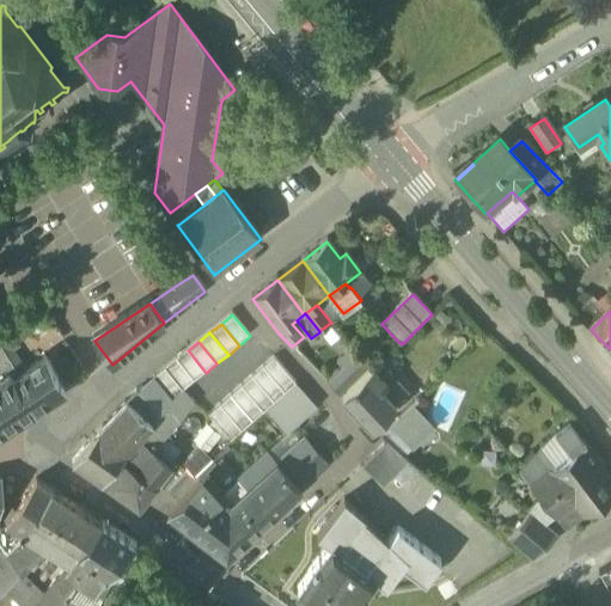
[(327,384),(340,397),(370,367),(353,349),(337,365),(342,369),(327,384)]
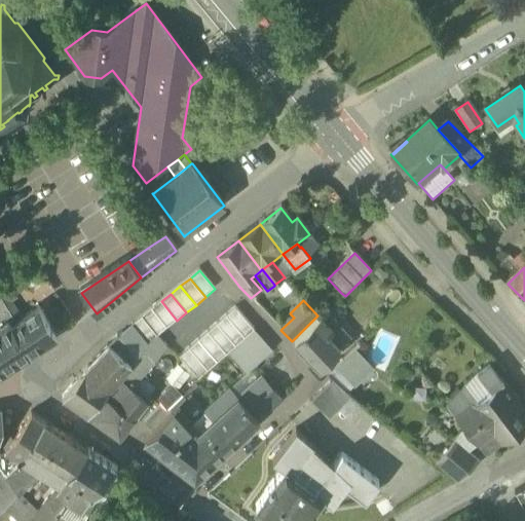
[(161,301),(152,309),(167,329),(177,321),(161,301)]
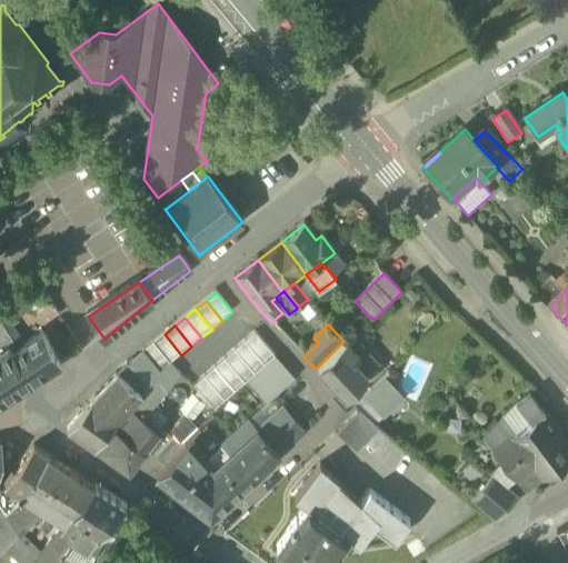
[(165,334),(153,342),(170,363),(181,355),(165,334)]
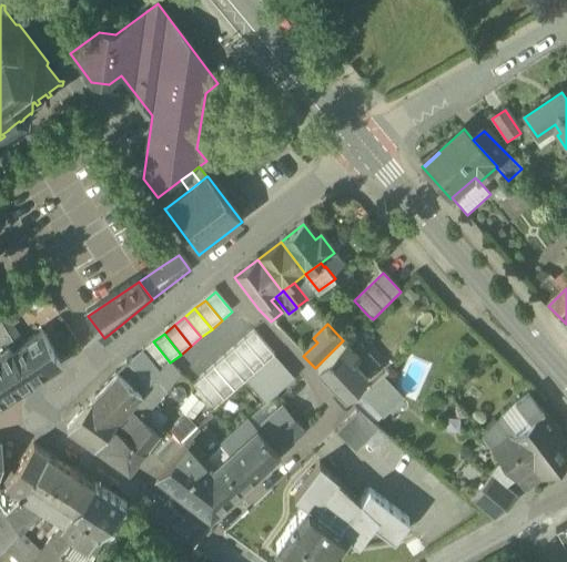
[(256,334),(246,343),(266,366),(274,359),(276,357),(256,334)]
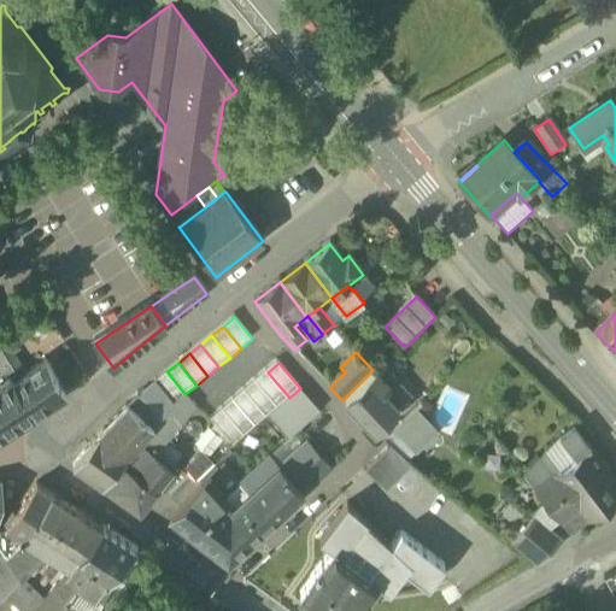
[(46,364),(15,385),(36,417),(68,398),(46,364)]
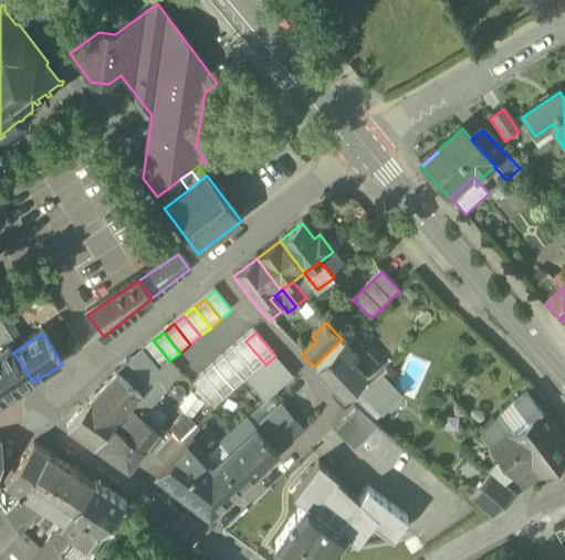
[(153,340),(143,349),(159,370),(169,361),(153,340)]
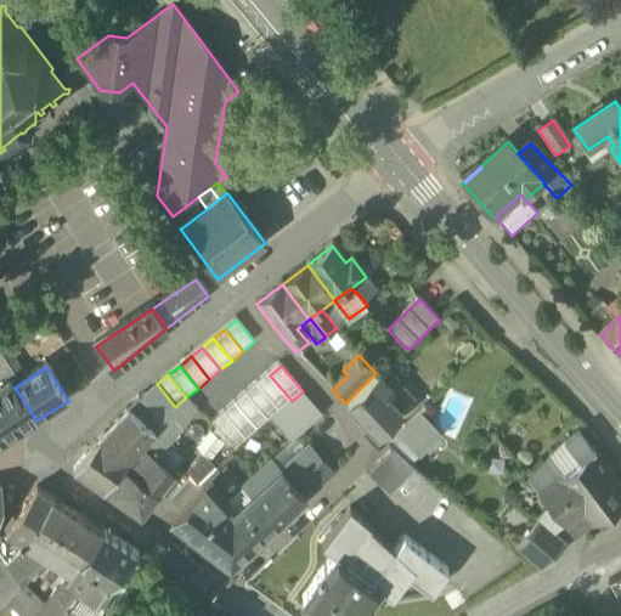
[(270,376),(258,385),(281,411),(292,401),(270,376)]
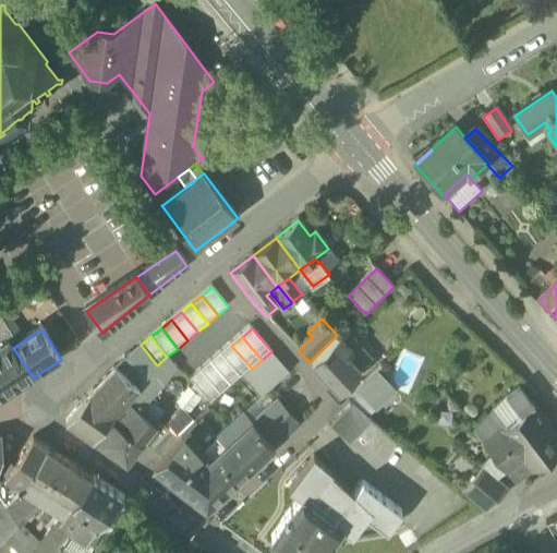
[(339,393),(361,372),(356,368),(347,358),(352,351),(340,339),(313,367),(339,393)]
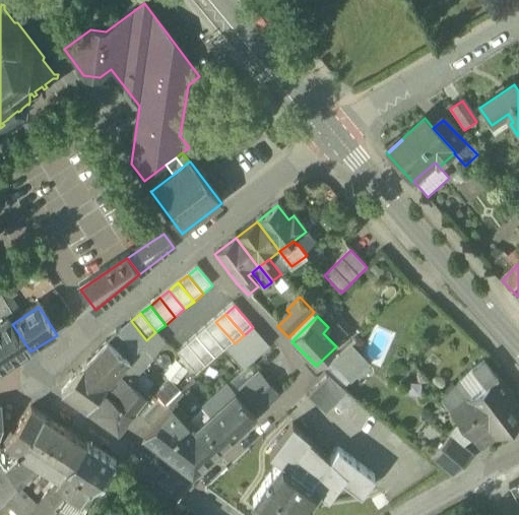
[(0,370),(30,351),(12,324),(8,318),(0,322),(0,370)]
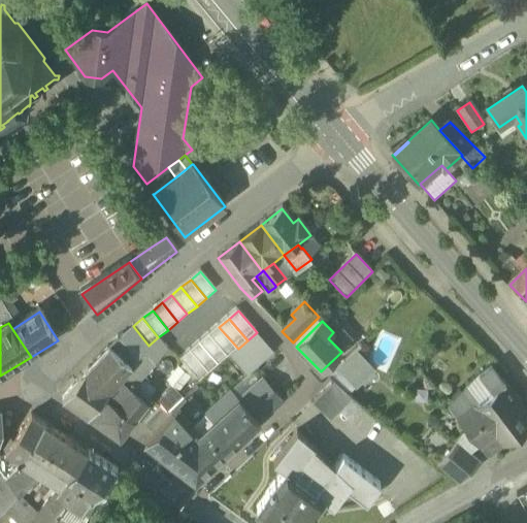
[(151,348),(149,346),(133,326),(119,338),(136,360),(145,353),(151,348)]
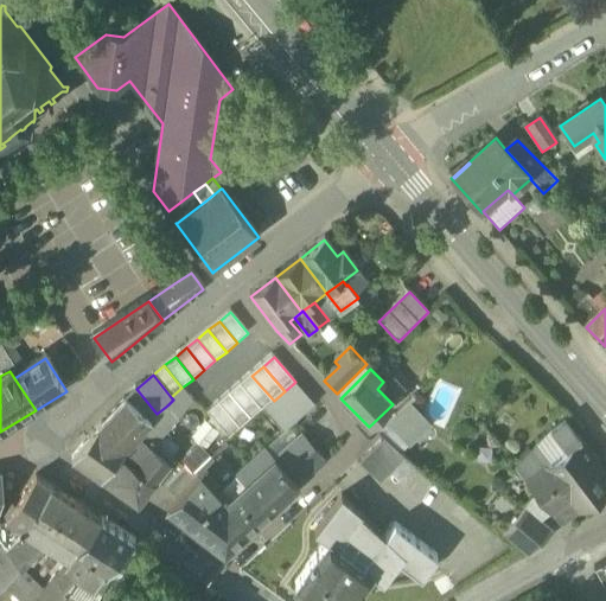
[(252,376),(241,385),(263,410),(274,401),(252,376)]
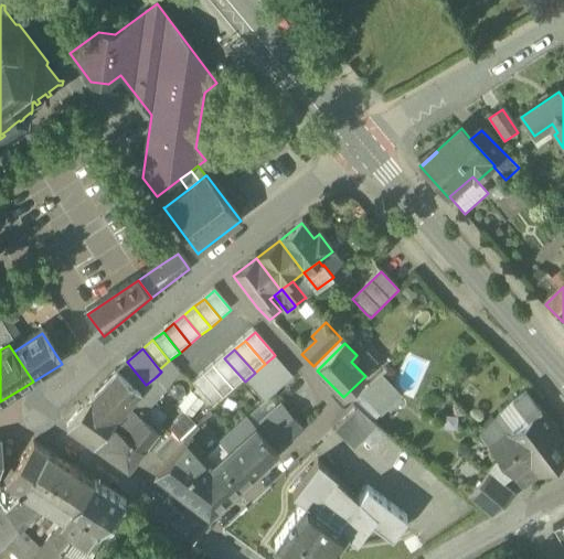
[(366,365),(357,355),(351,362),(361,372),(366,365)]
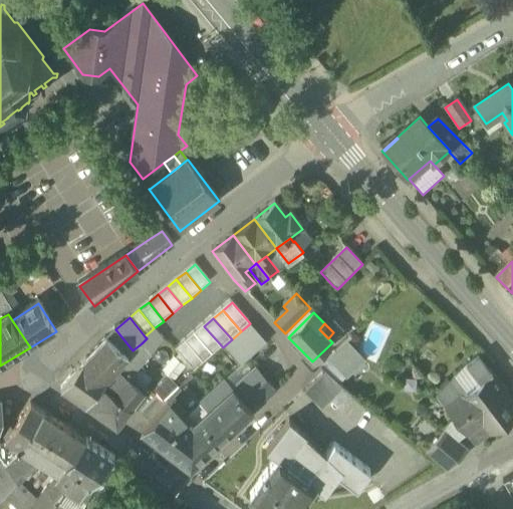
[(223,347),(240,365),(265,343),(248,325),(241,331),(232,339),(223,347)]
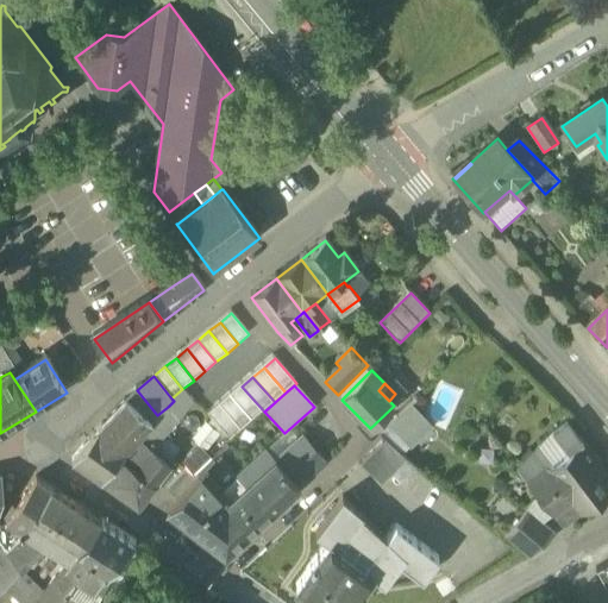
[(242,387),(231,396),(254,421),(264,412),(242,387)]
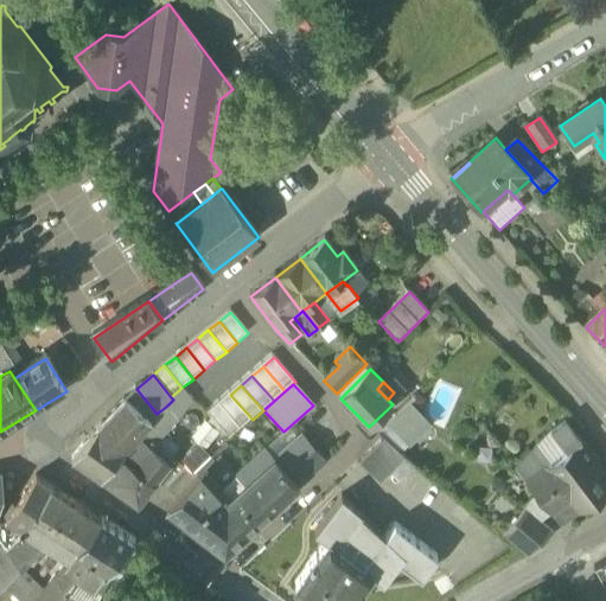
[(173,400),(167,406),(177,420),(195,403),(182,388),(171,397),(173,400)]
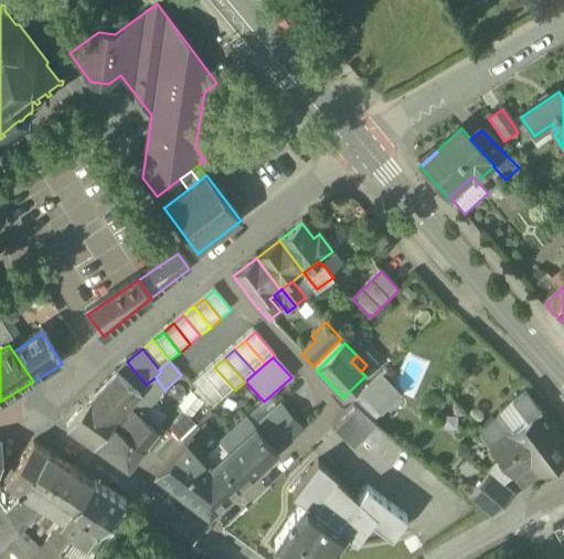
[(117,372),(140,391),(146,385),(127,362),(117,372)]
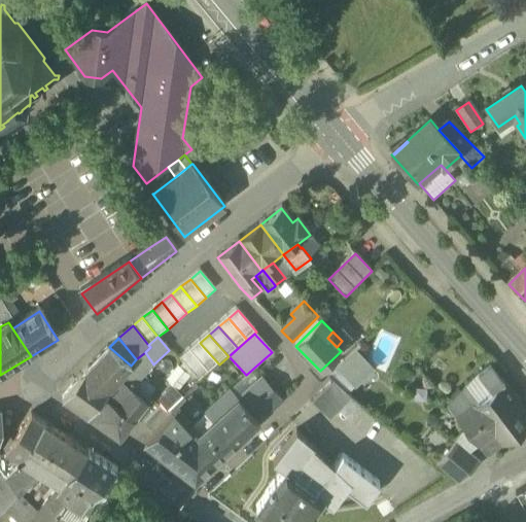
[(342,341),(337,347),(341,351),(346,345),(342,341)]
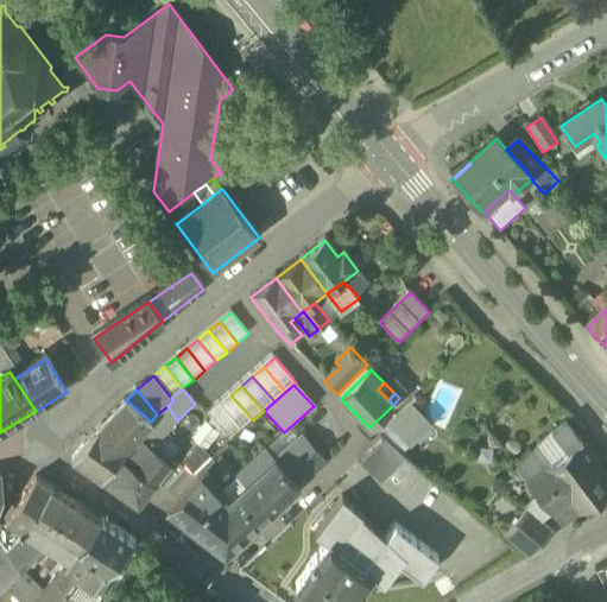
[(231,395),(220,405),(242,430),(253,420),(231,395)]
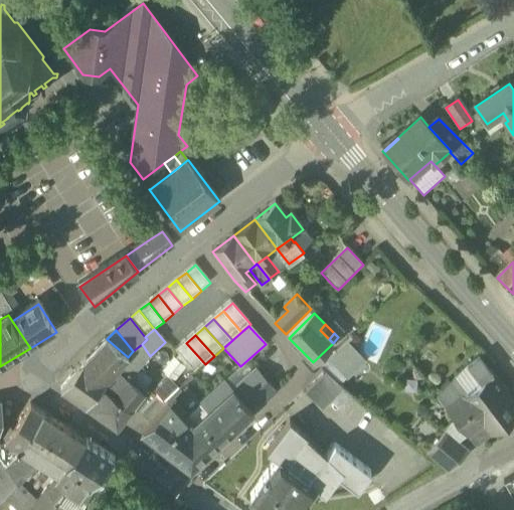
[(107,339),(86,360),(61,390),(86,406),(117,370),(128,357),(107,339)]
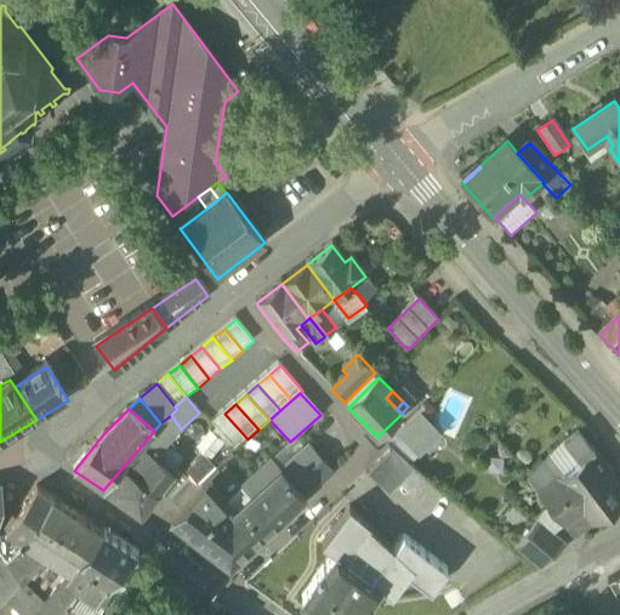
[(237,449),(248,439),(225,414),(215,423),(237,449)]
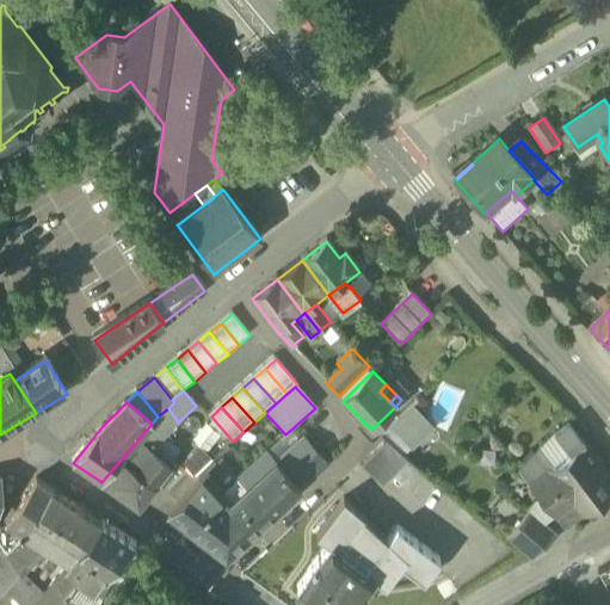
[(140,442),(123,462),(155,487),(174,463),(153,445),(160,438),(162,439),(178,423),(168,408),(158,417),(152,424),(139,439),(140,442)]
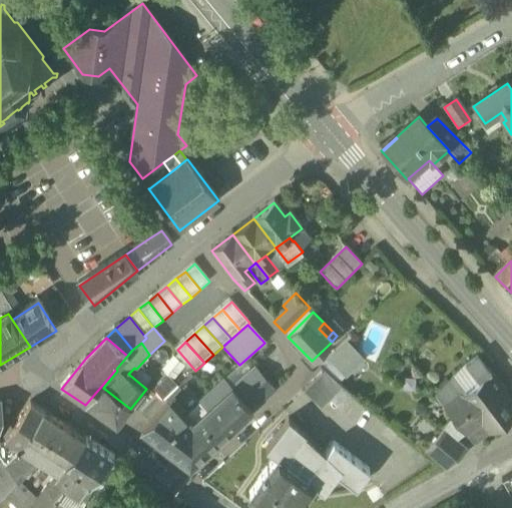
[(347,344),(329,361),(337,370),(346,378),(363,361),(347,344)]
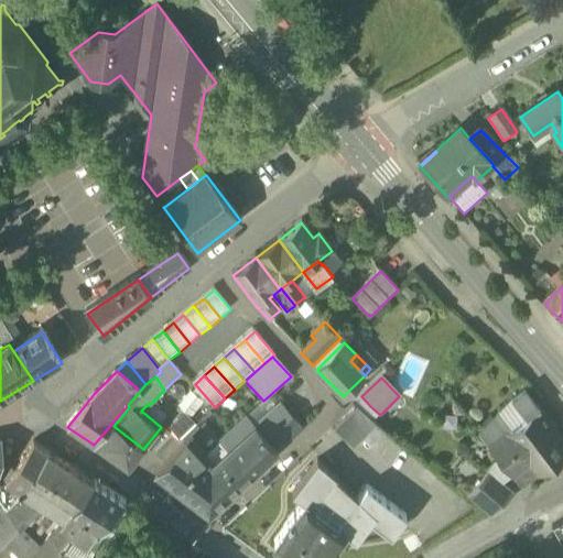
[(513,403),(527,420),(539,411),(524,392),(512,402),(513,403)]
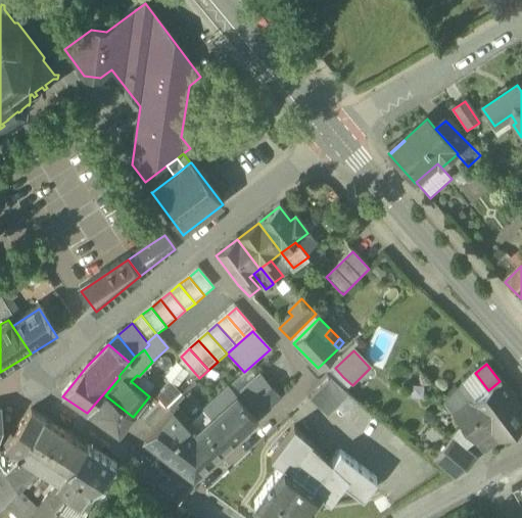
[(174,366),(165,381),(180,388),(188,372),(174,366)]
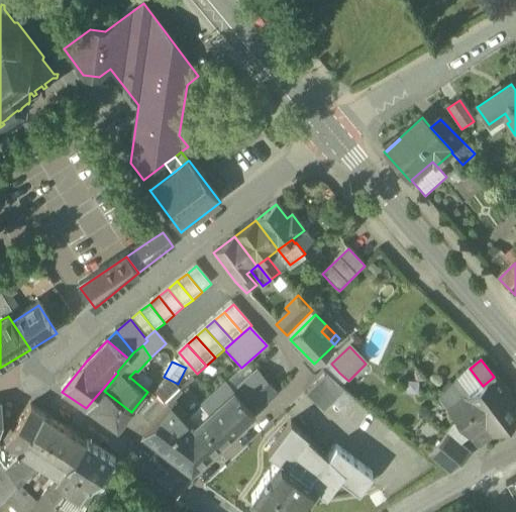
[(332,380),(339,373),(331,364),(324,371),(332,380)]
